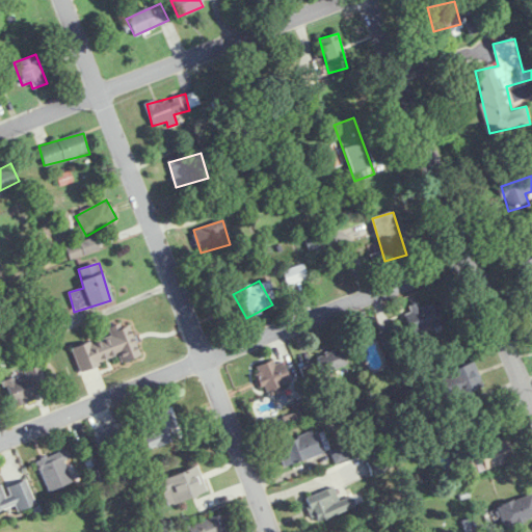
[(444,323),(434,300),(403,314),(411,337),(444,323)]
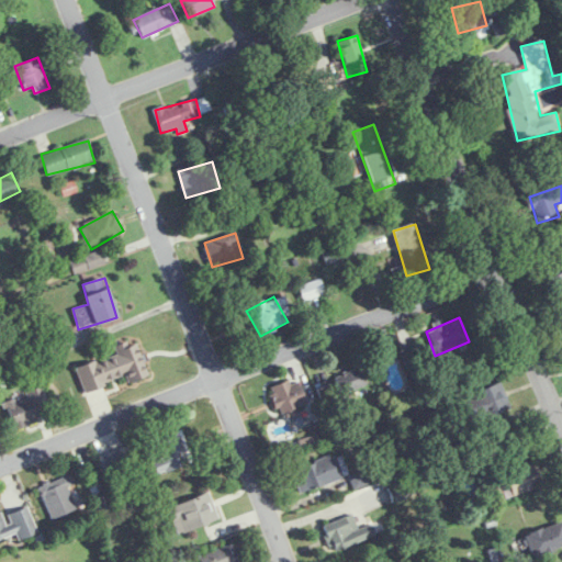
[(75,368),(83,392),(125,378),(127,383),(147,377),(135,341),(113,349),(114,355),(75,368)]
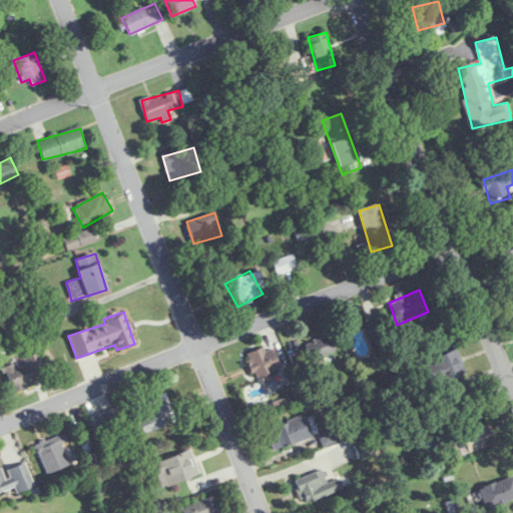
[(307,343),(310,359),(334,354),(330,339),(307,343)]
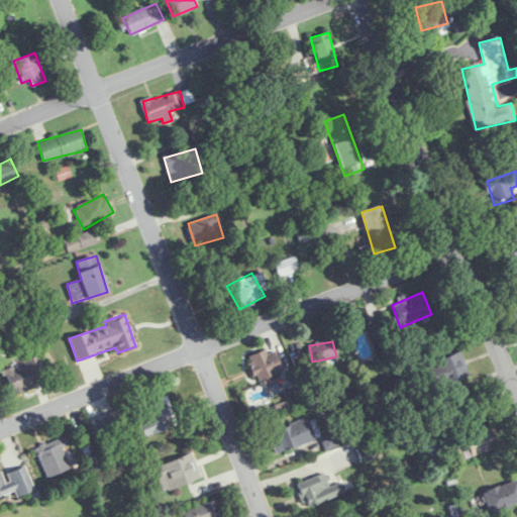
[(256,382),(282,372),(273,347),(247,358),(256,382)]
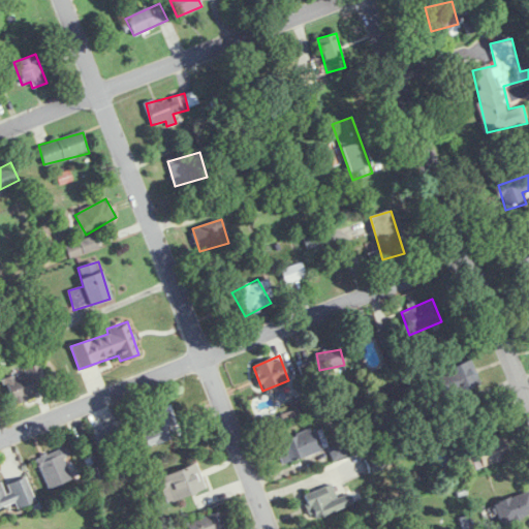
[(443,399),(480,386),(472,361),(435,374),(443,399)]
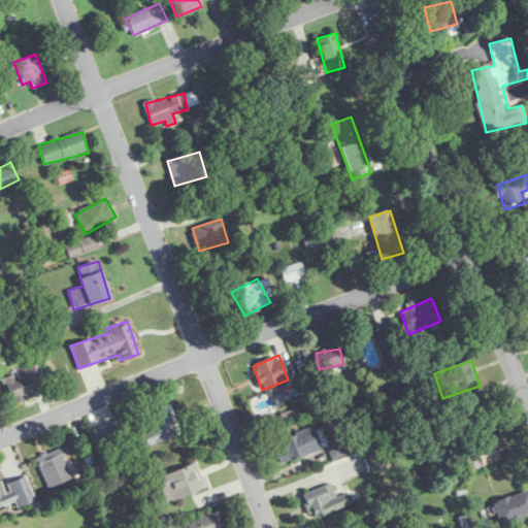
[(35,396),(26,371),(3,381),(13,405),(35,396)]
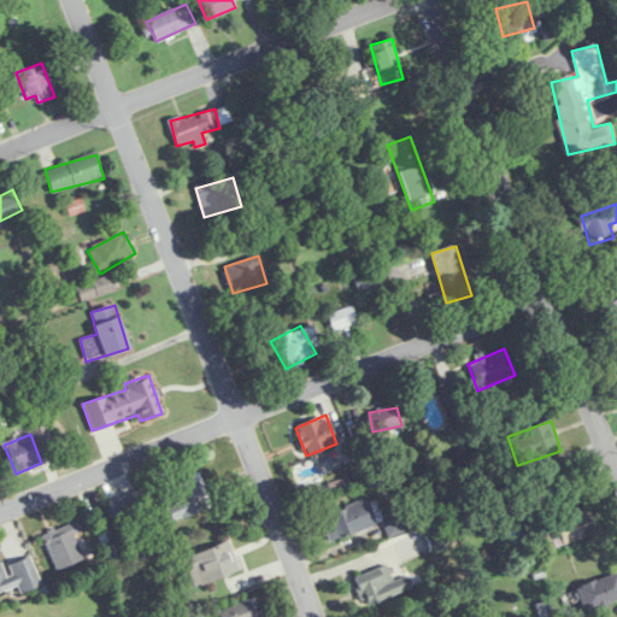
[(171,522),(210,506),(198,474),(159,488),(171,522)]
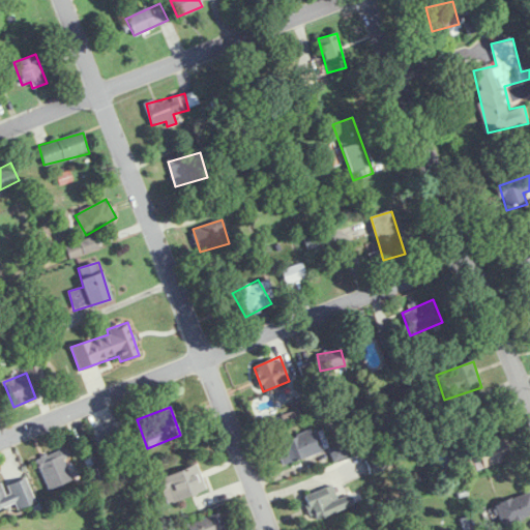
[(99,452),(126,441),(119,421),(91,432),(99,452)]
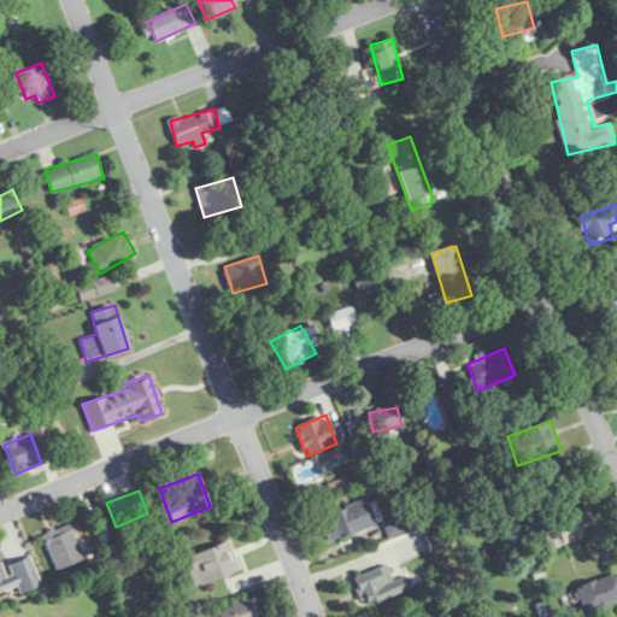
[(375,501),(364,505),(363,503),(319,518),(329,542),(383,522),(375,501)]
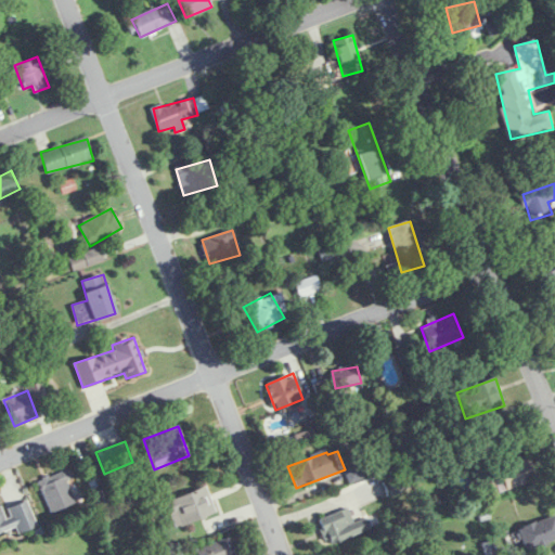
[(518,462),(514,451),(491,459),(502,492),(534,481),(527,459),(518,462)]
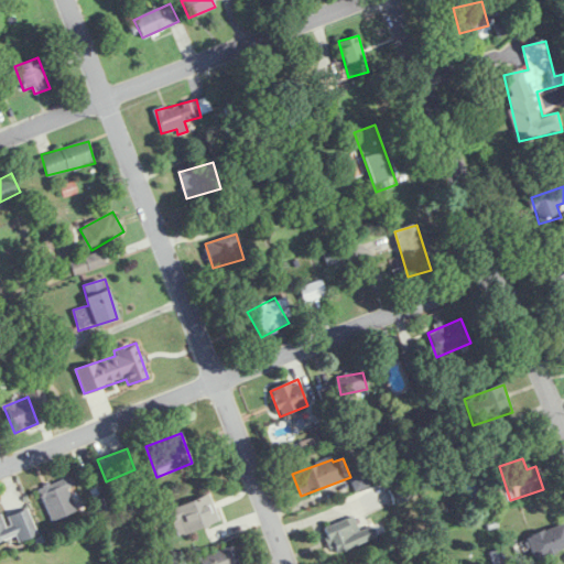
[(39,490),(53,521),(78,510),(64,479),(39,490)]
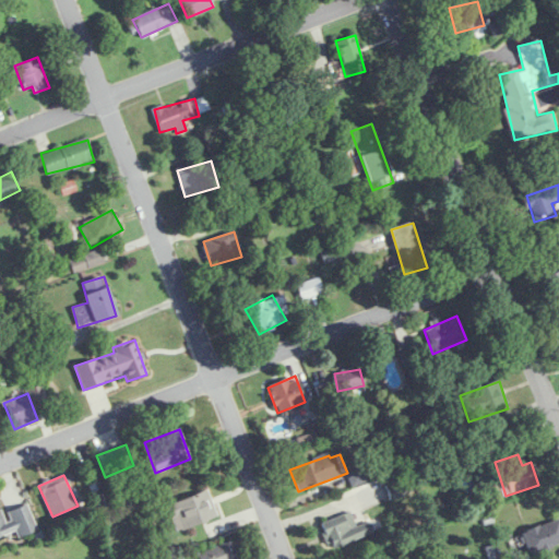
[(207,490),(166,506),(176,532),(217,516),(207,490)]
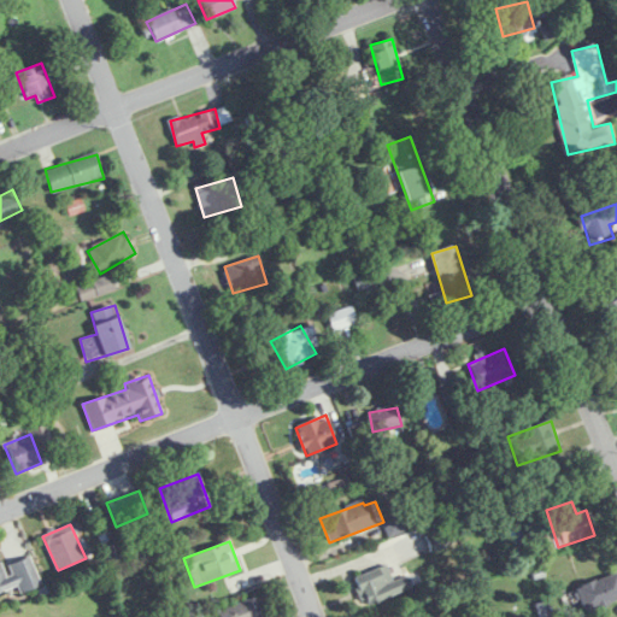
[(42,585),(30,556),(5,565),(4,560),(0,562),(0,592),(18,585),(21,593),(42,585)]
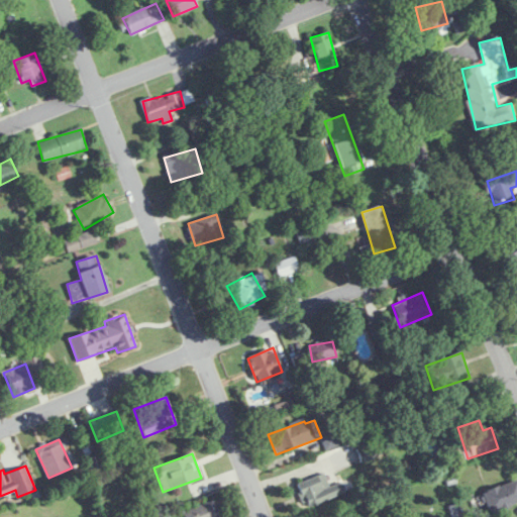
[(329,486),(325,474),(296,484),(304,508),(345,494),(341,482),(329,486)]
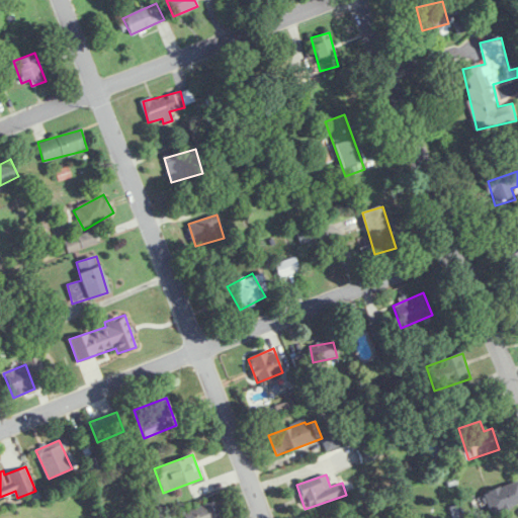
[(517,505),(517,482),(483,493),(489,514),(517,505)]
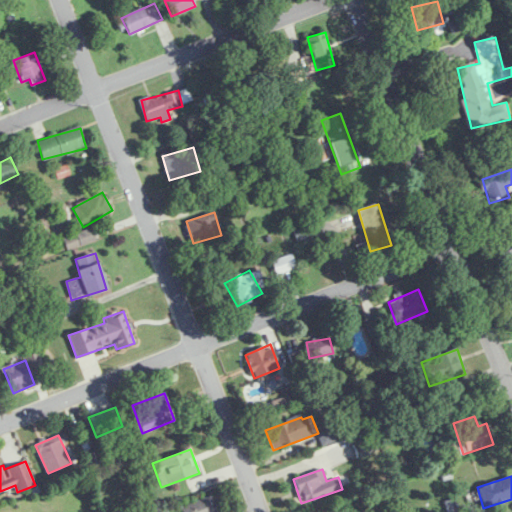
[(215,511),(212,498),(181,505),(182,511),(215,511)]
